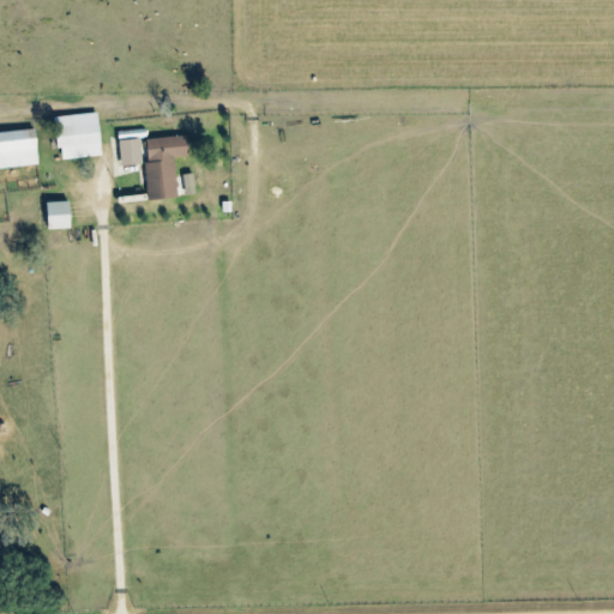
[(58,160),(101,155),(97,113),(54,116),(58,160)]
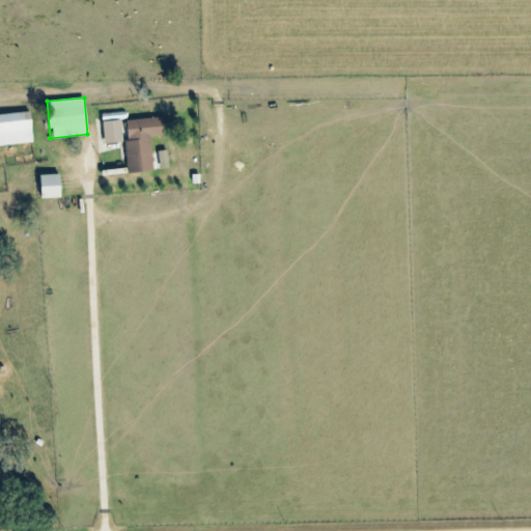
[(0,145),(33,141),(29,111),(0,114),(0,145)]
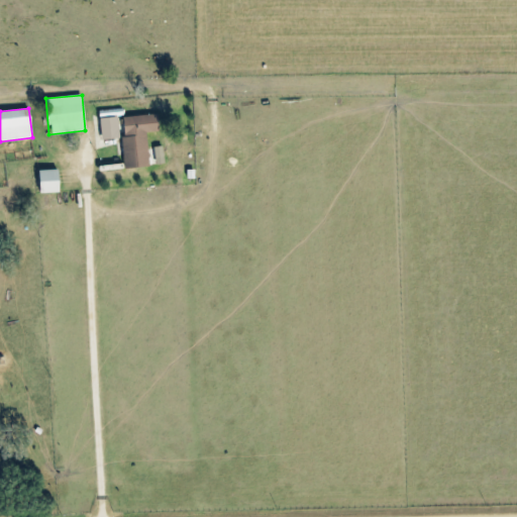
[(125,168),(149,166),(146,132),(160,131),(158,113),(120,117),(125,168)]
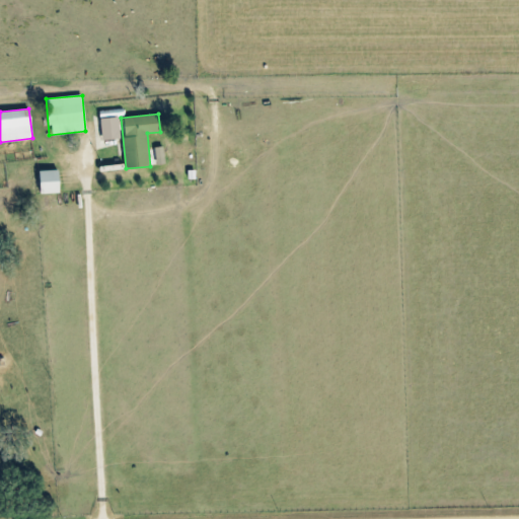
[(120,139),(119,117),(100,118),(101,140),(120,139)]
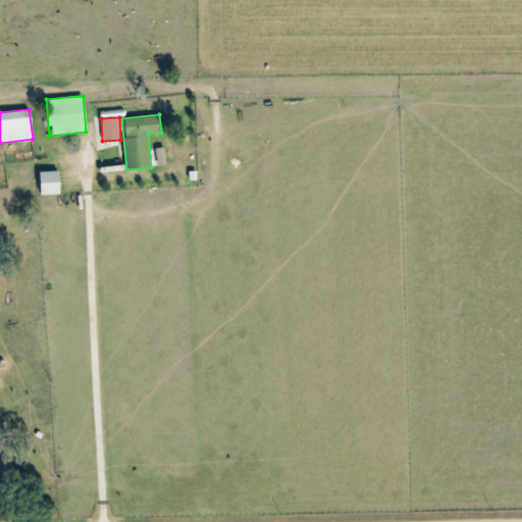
[(156,148),(158,166),(167,164),(165,147),(156,148)]
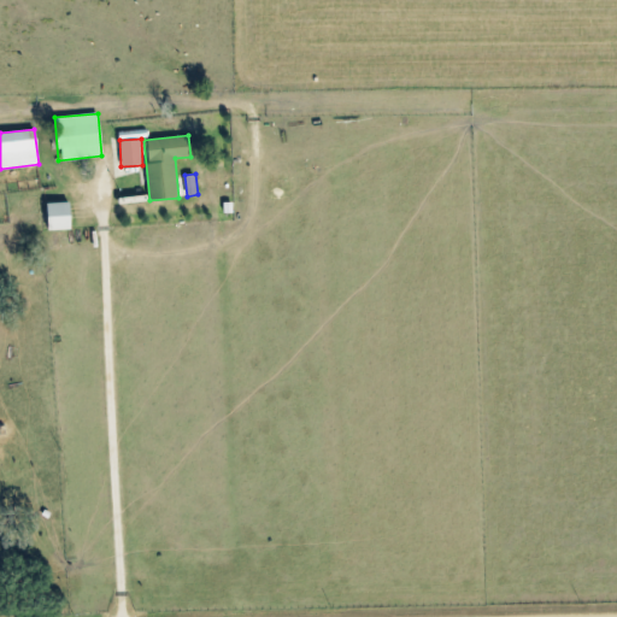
[(48,230),(72,229),(71,201),(47,203),(48,230)]
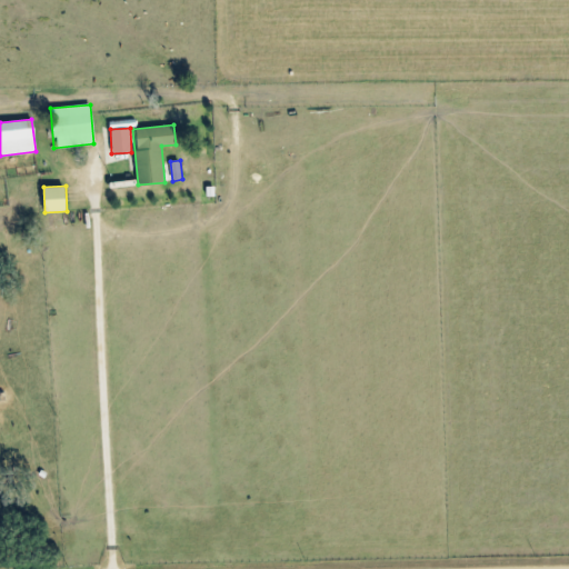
All buildings are outlined.
